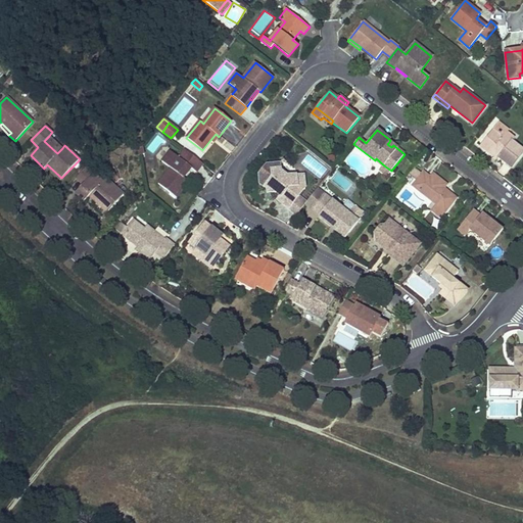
[(512,169),(522,153),(522,150),(512,141),(514,138),(507,133),(505,136),(504,138),(493,130),(480,146),(492,156),(495,153),(500,155),(497,157),(498,157),(512,169)]
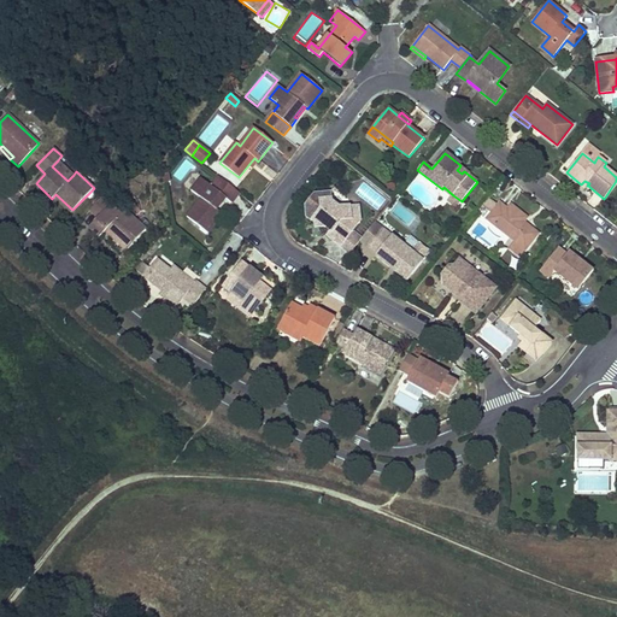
[(74,175),(58,160),(52,166),(68,181),(74,175)]
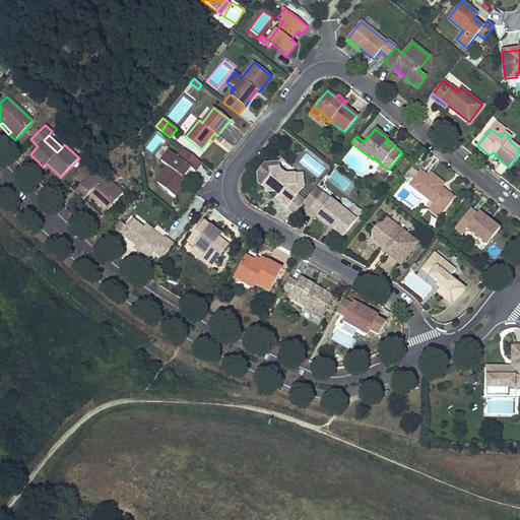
[(169,150),(160,160),(170,168),(157,183),(175,196),(188,181),(183,177),(190,168),(195,171),(201,163),(189,153),(184,149),(178,157),(169,150)]
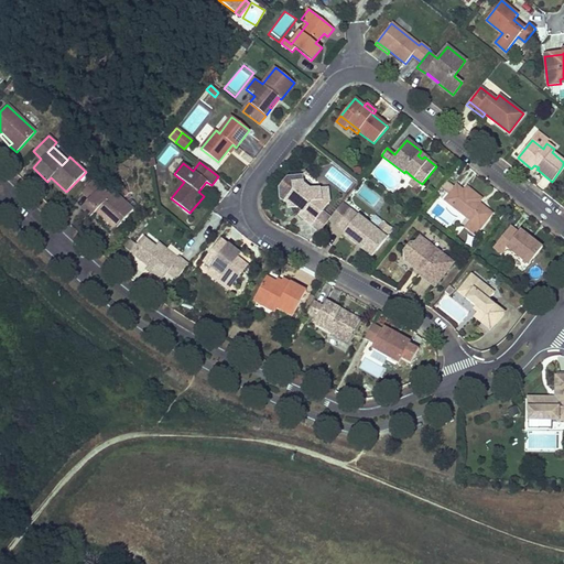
[(414,179),(405,171),(404,173),(412,180),(410,183),(418,190),(422,184),(414,179)]
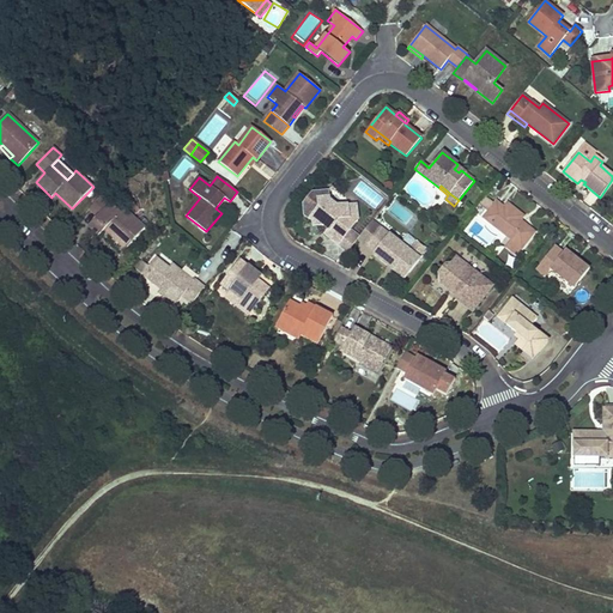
[(314,204),(304,216),(313,222),(314,228),(325,226),(329,230),(326,235),(340,247),(350,234),(351,234),(349,231),(358,219),(357,205),(337,207),(329,201),(327,193),(313,194),(314,204)]
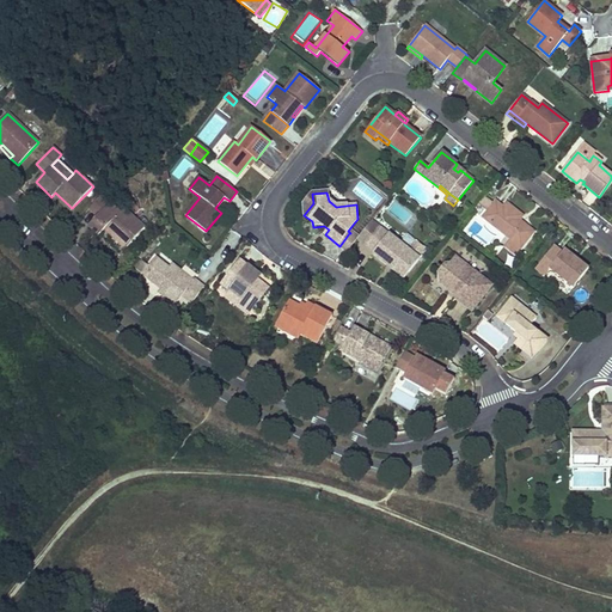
[(313,203),(312,194),(304,204),(304,215),(313,203)]
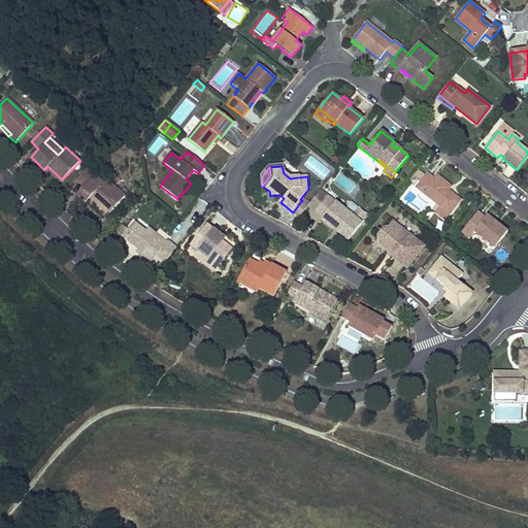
[(108,215),(125,197),(118,190),(106,179),(103,184),(88,168),(77,179),(85,187),(76,196),(85,204),(90,198),(92,196),(96,199),(94,201),(108,215)]
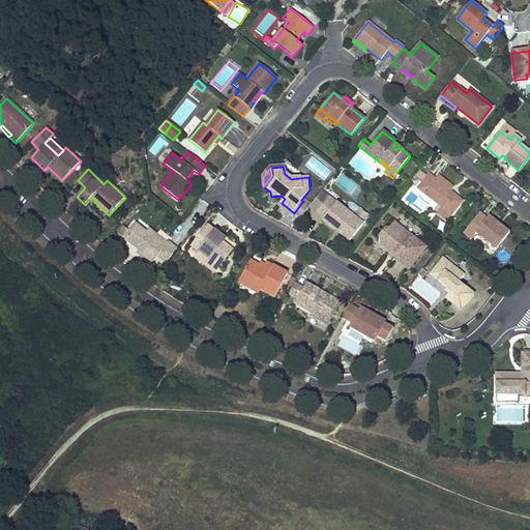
[(436,180),(429,175),(428,177),(419,170),(414,176),(422,183),(418,188),(441,207),(451,215),(463,201),(449,190),(452,187),(439,176),(436,180)]
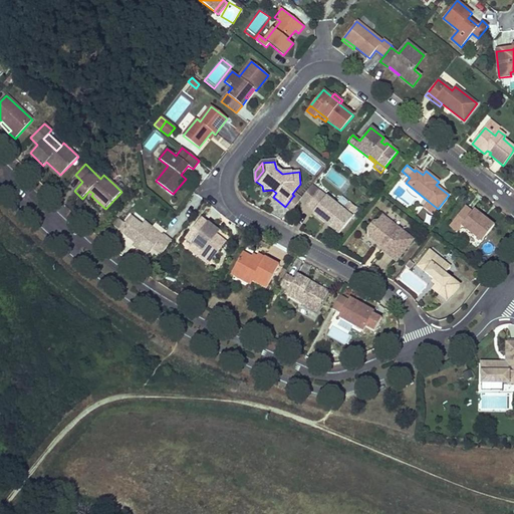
[(118,181),(114,185),(121,192),(125,188),(118,181)]
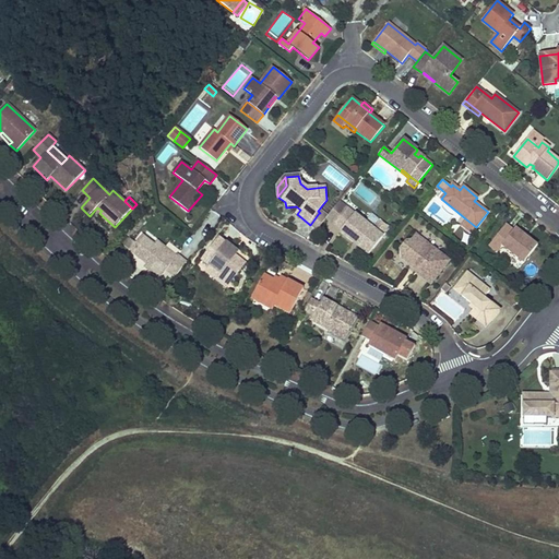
[(342,230),(341,233),(353,242),(355,240),(359,244),(357,246),(369,254),(383,237),(382,237),(372,228),(347,209),(335,225),(342,230)]
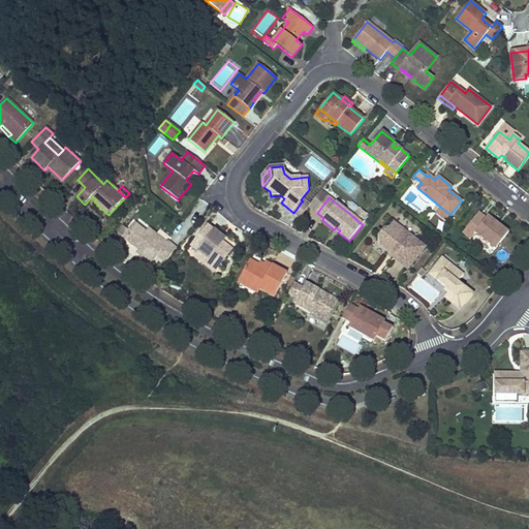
[(300,218),(308,207),(304,204),(302,201),(293,213),(300,218)]
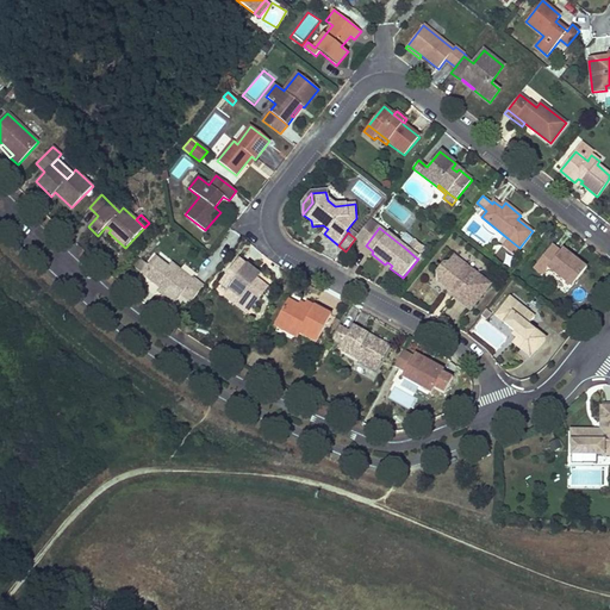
[(515,253),(520,248),(508,238),(504,244),(515,253)]
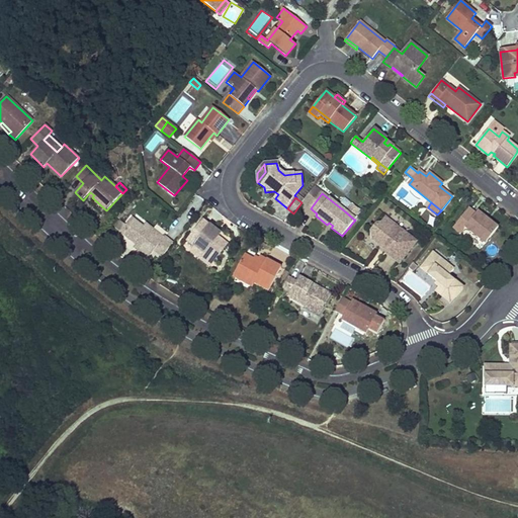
[(352,204),(345,211),(354,220),(361,211),(352,204)]
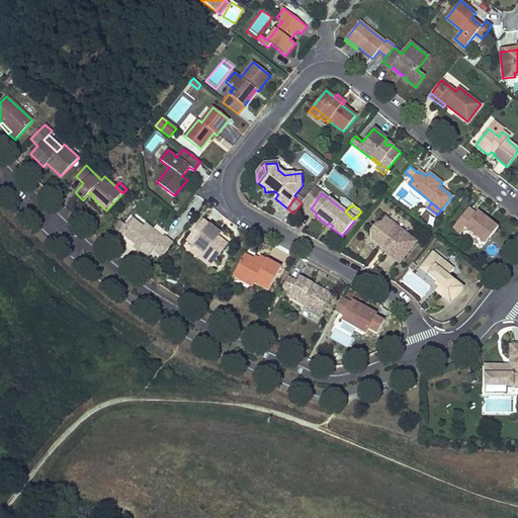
[(485,244),(498,228),(478,211),(477,213),(468,207),(452,229),(460,235),(464,229),(485,244)]
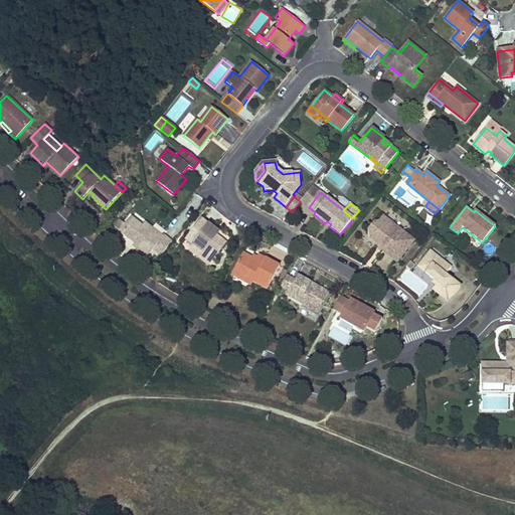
[(137,240),(135,242),(133,245),(147,256),(153,248),(161,255),(172,241),(163,235),(162,236),(160,239),(149,231),(152,228),(144,222),(142,225),(131,217),(126,224),(124,226),(125,234),(132,240),(133,238),(137,240)]
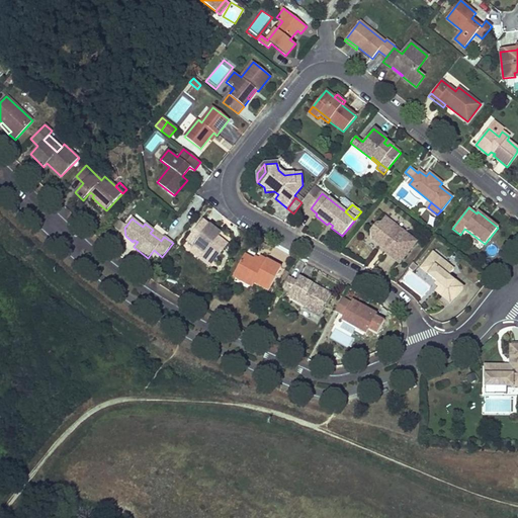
[(381,224),(379,227),(376,225),(371,231),(372,240),(380,246),(381,244),(387,249),(386,251),(385,253),(399,263),(416,242),(385,219),(381,224)]
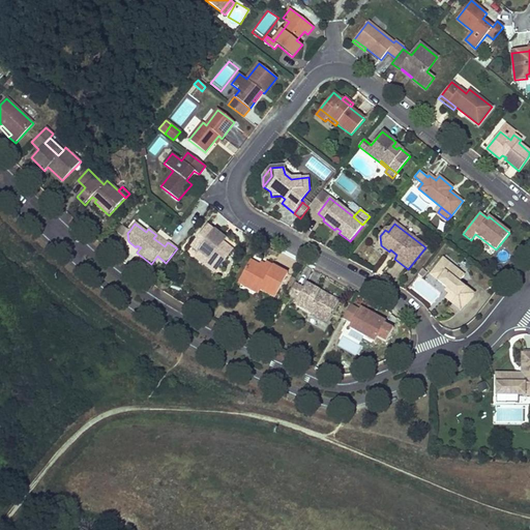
[(127,233),(129,231),(123,226),(118,233),(123,237),(127,233)]
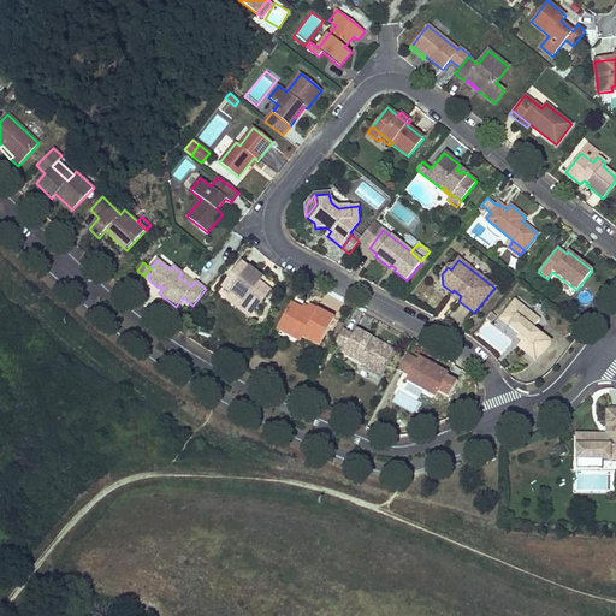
[(242,262),(223,286),(232,295),(254,311),(270,290),(259,282),(253,277),(256,274),(242,262)]
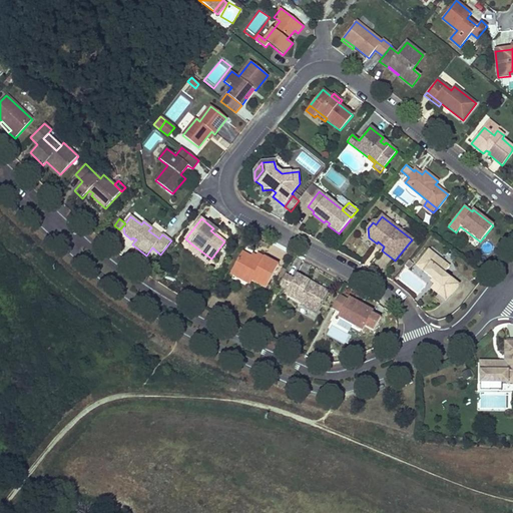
[(161,235),(151,227),(148,230),(159,238),(161,235)]
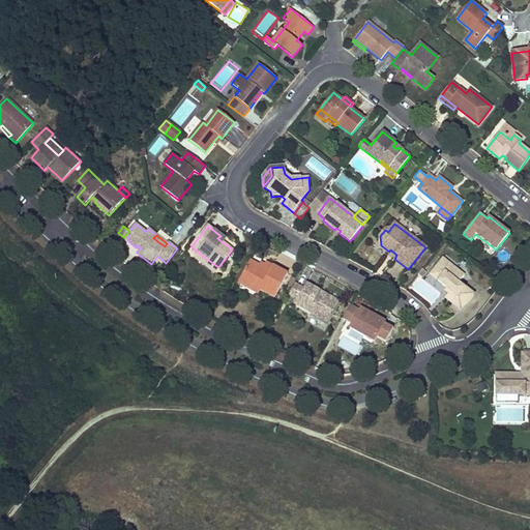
[(218,267),(200,254),(196,259),(214,272),(218,267)]
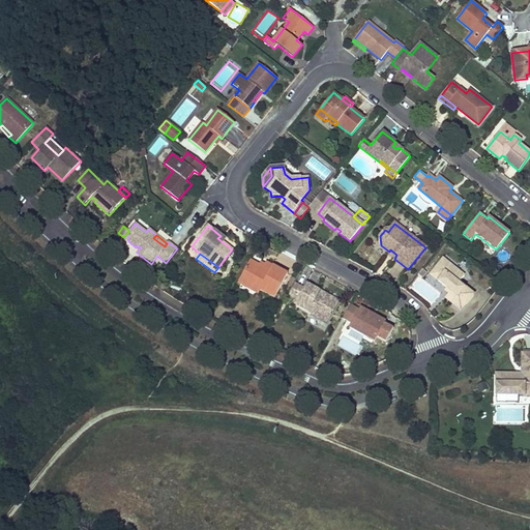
[(461,311),(474,294),(459,282),(464,275),(443,259),(430,274),(446,288),(450,291),(448,293),(445,297),(461,311)]
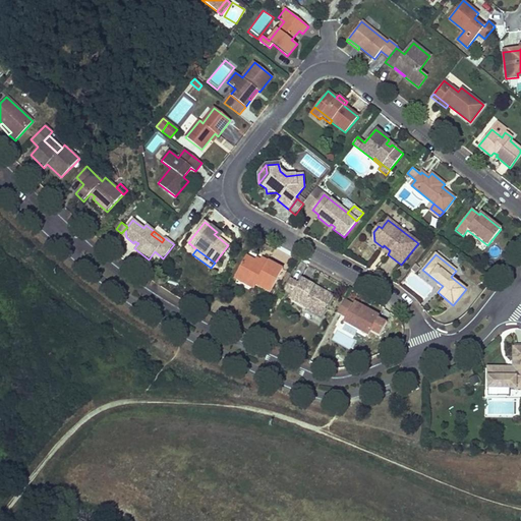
[(246,255),(234,278),(245,285),(247,281),(255,286),(270,293),(283,269),(269,261),(262,257),(261,259),(258,263),(254,261),(246,255)]
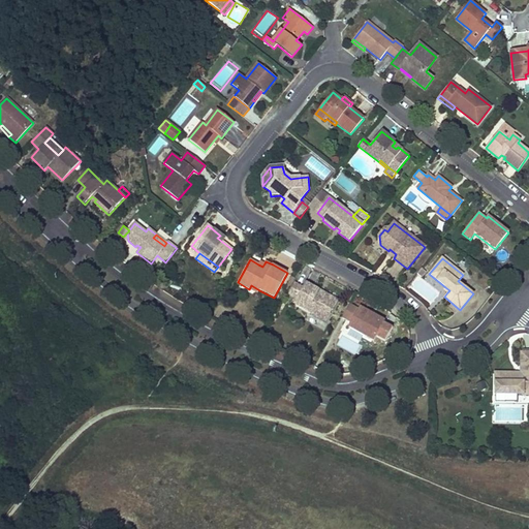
[(297,299),(303,287),(296,283),(289,294),(297,299)]
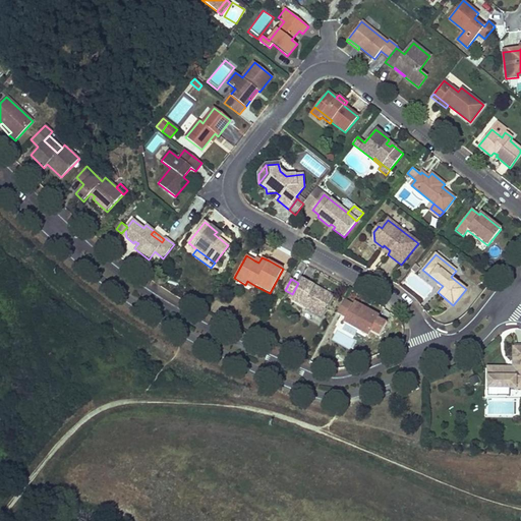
[(292,294),(290,298),(322,315),(332,295),(317,288),(316,290),(313,289),(314,286),(300,279),(298,283),(292,294)]
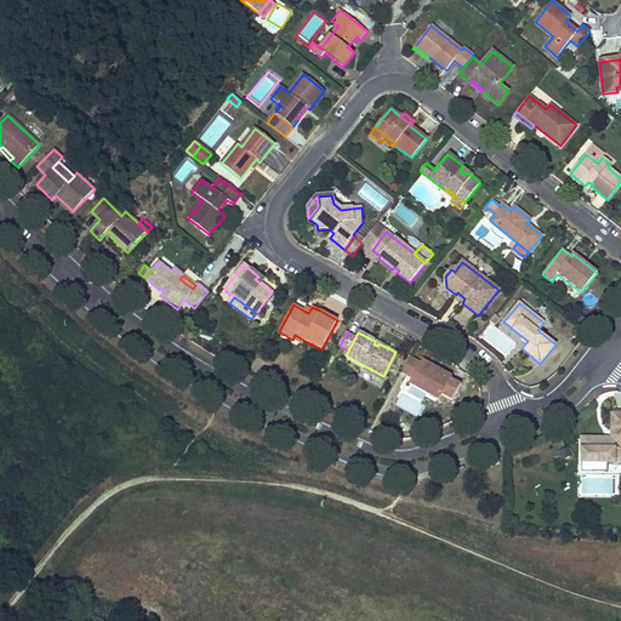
[(450,379),(451,376),(422,360),(421,363),(410,357),(402,372),(412,379),(409,385),(438,400),(442,396),(453,400),(461,385),(450,379)]
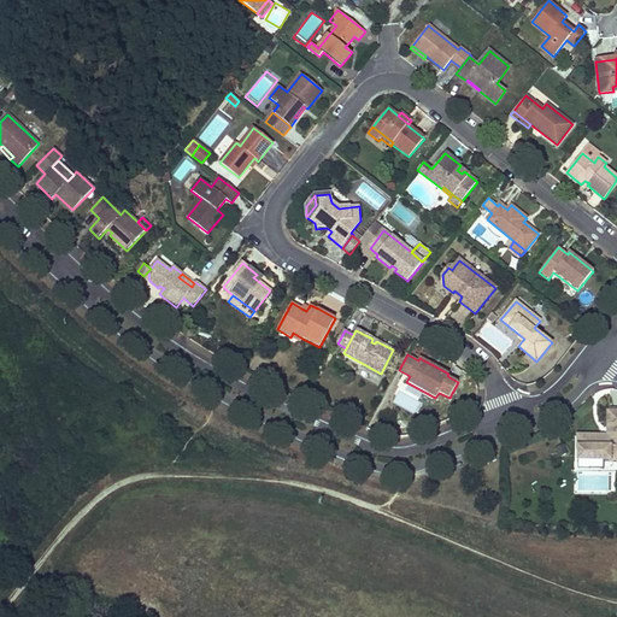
[(616,411),(609,412),(609,436),(579,435),(579,451),(588,451),(588,460),(616,459),(616,411)]
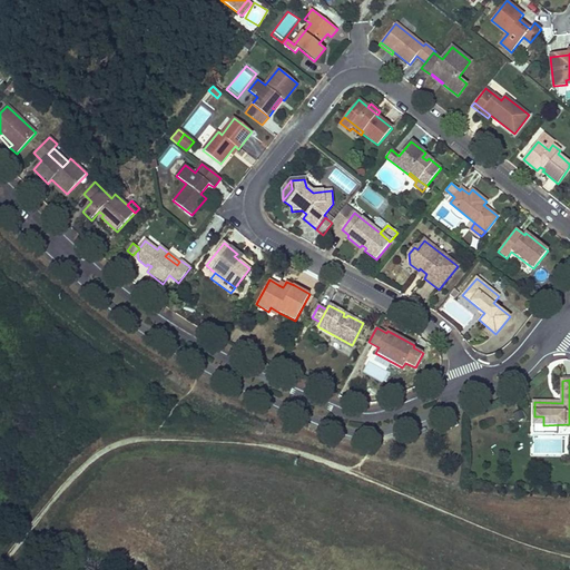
[(533,425),(543,425),(543,416),(534,416),(533,425)]
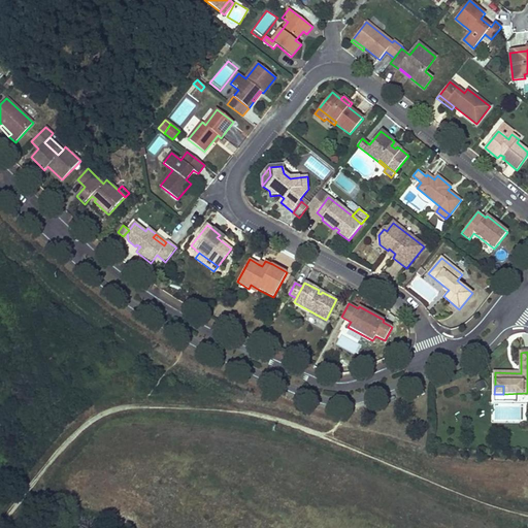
[(422,388),(411,392),(415,398),(425,394),(422,388)]
